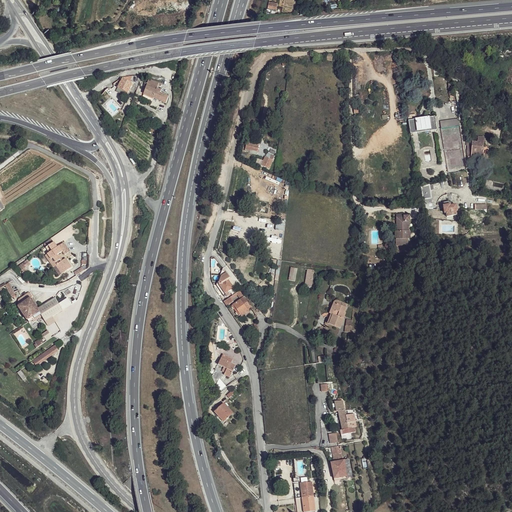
[(132,85),(123,79),(118,89),(127,93),(132,85)]
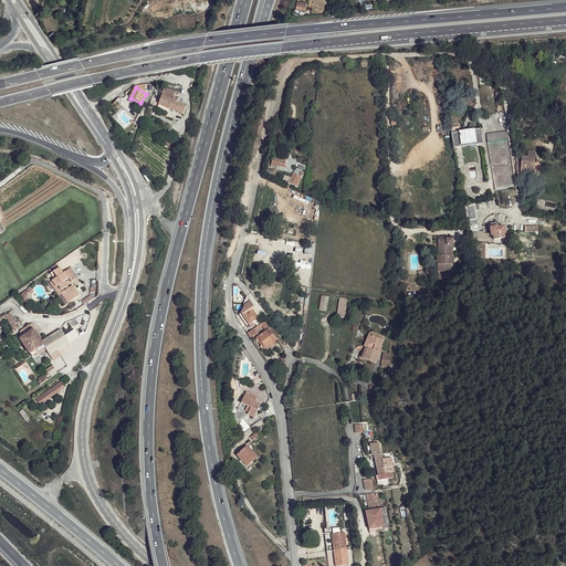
[(176,92),(165,87),(164,93),(161,97),(158,105),(169,109),(173,100),(174,96),(176,92)]
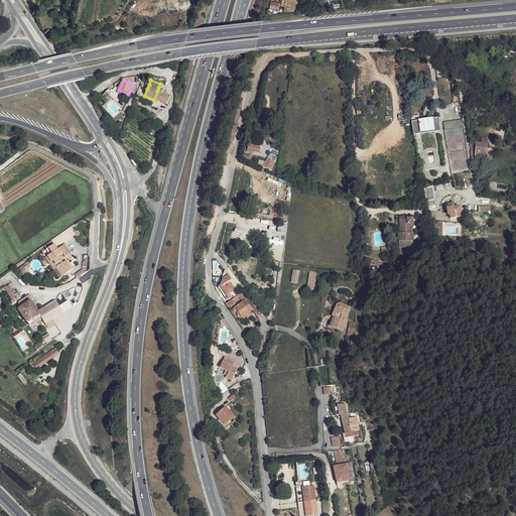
[(162,92),(157,91),(154,100),(167,105),(169,99),(161,96),(162,92)]
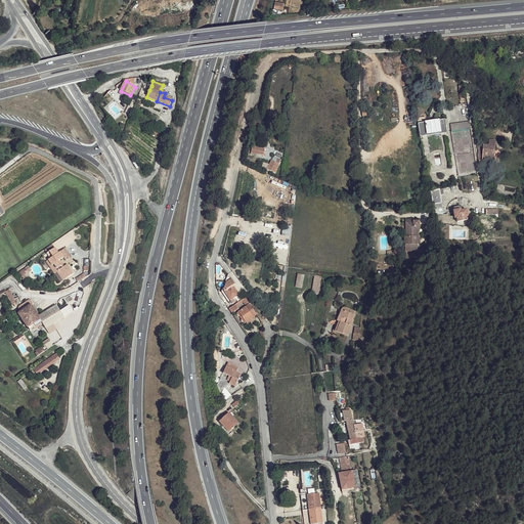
[(438,123),(418,125),(420,138),(447,134),(445,121),(438,123)]
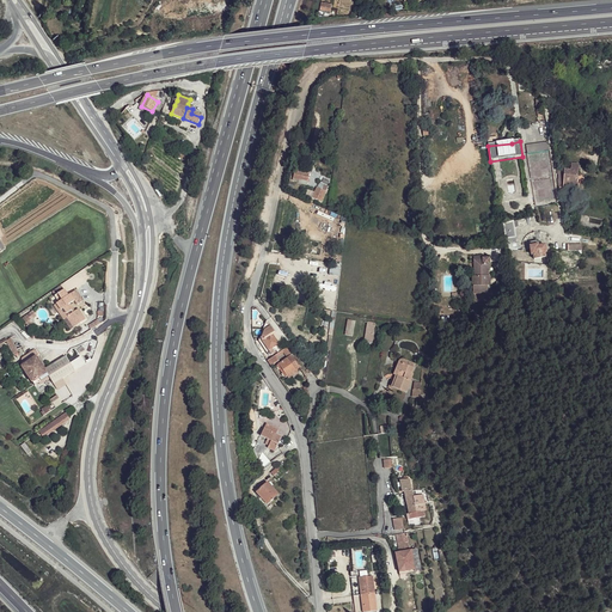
[(571,167),(560,166),(558,172),(561,173),(561,185),(568,187),(580,187),(579,178),(581,163),(573,161),(571,167)]
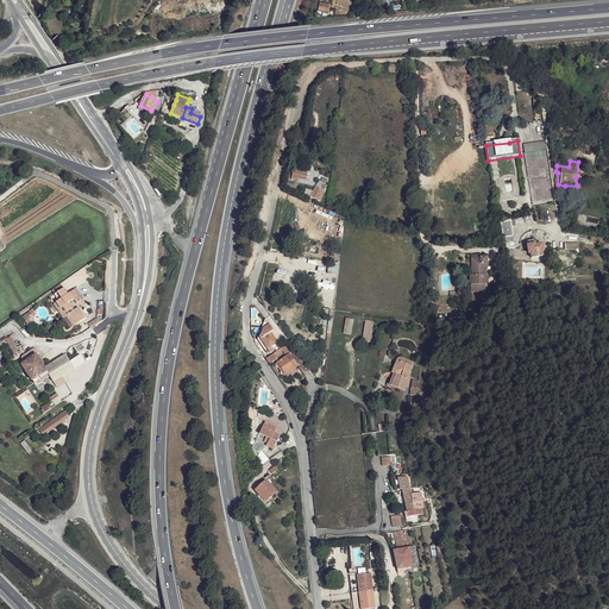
[(309,170),(294,168),(293,180),(297,181),(297,183),(306,186),(309,170)]
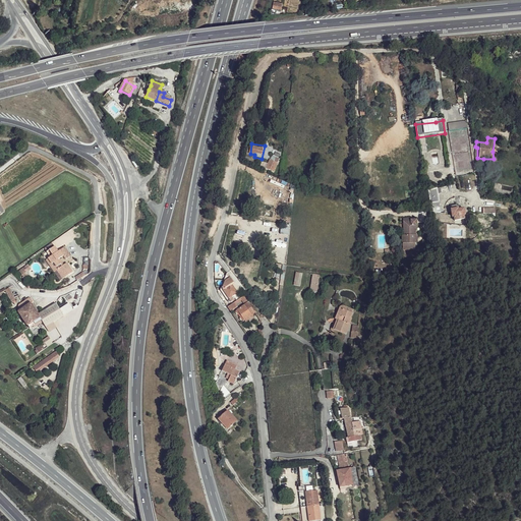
[(269,164),(263,162),(262,167),(274,172),(278,164),(271,160),(269,164)]
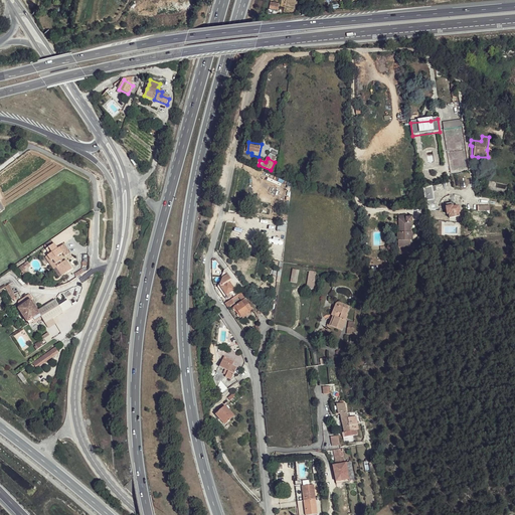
[(433,188),(424,189),(425,202),(435,201),(433,188)]
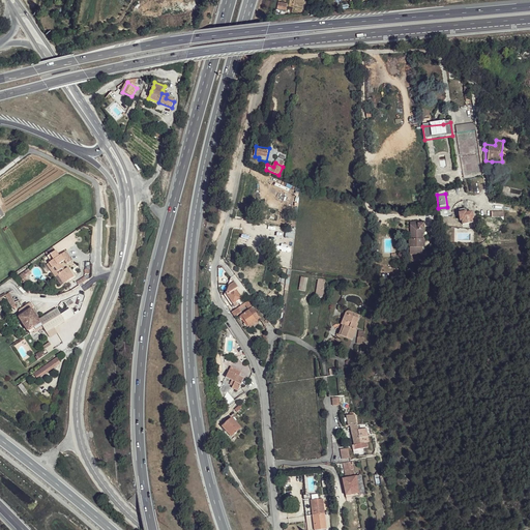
[(447,207),(438,208),(440,218),(449,218),(447,207)]
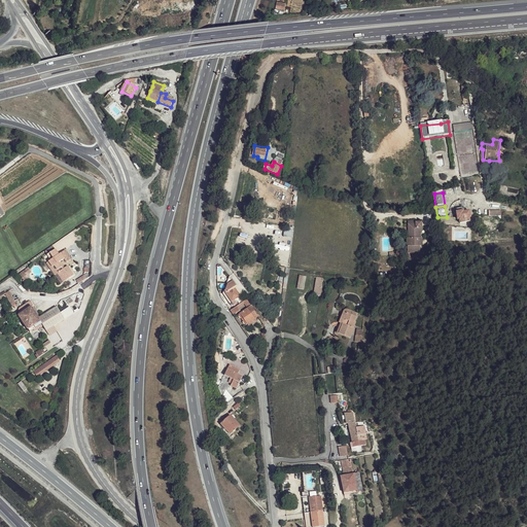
[(466,211),(456,211),(457,219),(459,219),(459,224),(468,224),(468,219),(470,219),(469,212),(466,211)]
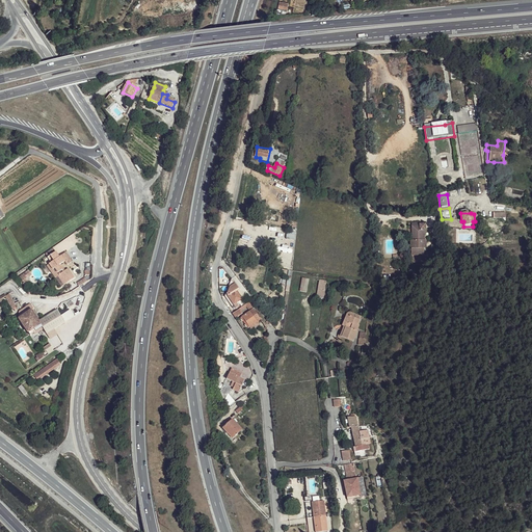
[(419,223),(408,223),(408,240),(409,240),(413,240),(413,229),(419,229),(420,225),(419,223)]
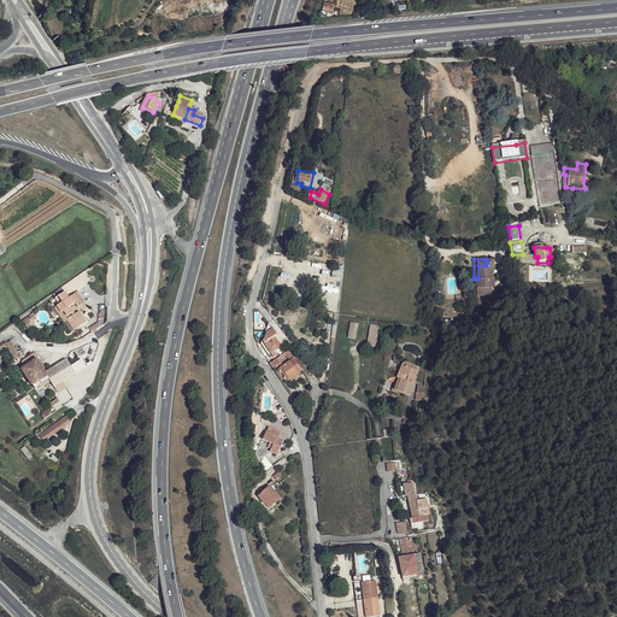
[(493,262),(487,262),(486,265),(479,265),(479,278),(475,278),(474,288),(477,289),(477,295),(493,295),(492,288),(492,280),(491,268),(493,268),(493,262)]
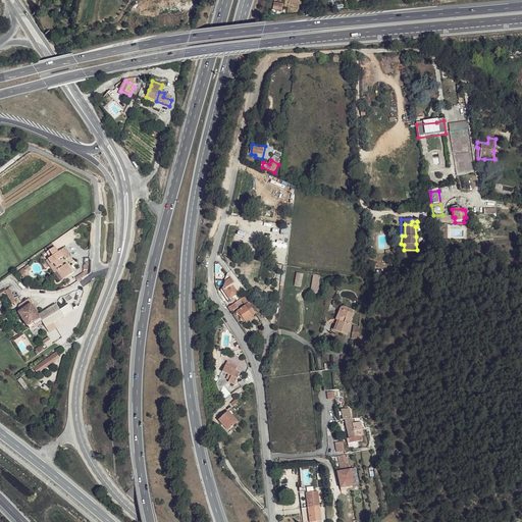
[(52,255),(47,258),(62,279),(74,270),(69,262),(64,265),(60,259),(65,255),(68,258),(73,254),(66,246),(60,250),(57,245),(48,250),(52,255)]
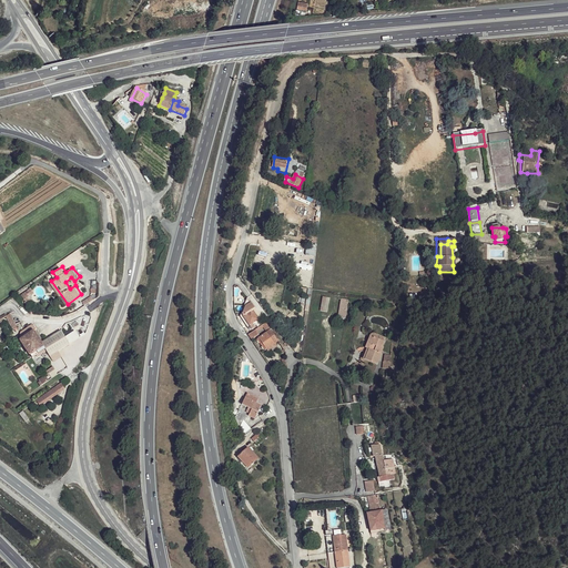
[(32,286),(23,292),(30,302),(33,298),(30,294),(36,291),(32,286)]
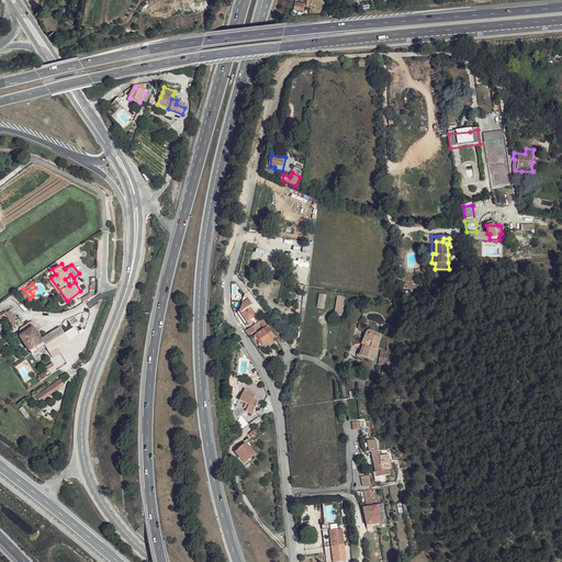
[(328,295),(321,294),(318,305),(326,306),(328,295)]
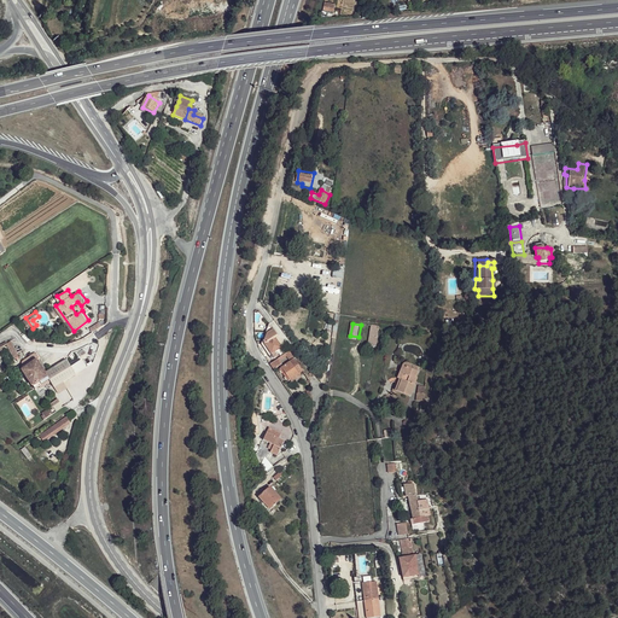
[(260,338),(272,355),(285,345),(274,328),(260,338)]
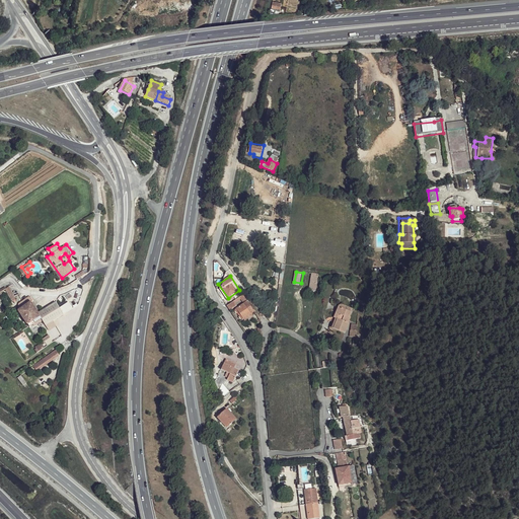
[(322,280),(317,280),(315,290),(314,297),(319,298),(322,280)]
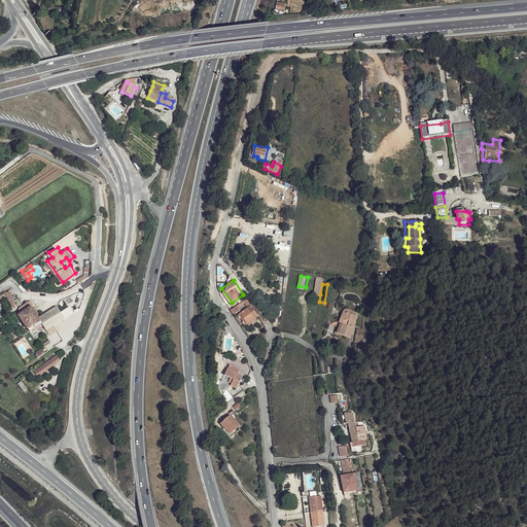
[(15,292),(7,295),(12,308),(16,307),(15,305),(21,303),(15,292)]
